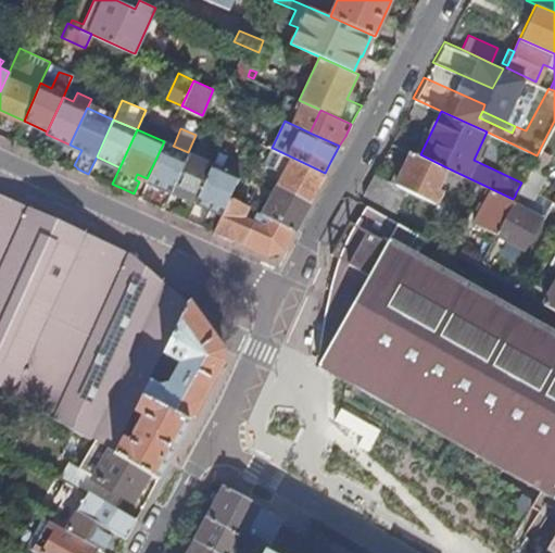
[(173,146),(174,145),(165,140),(164,141),(147,178),(153,181),(146,199),(153,202),(163,206),(171,189),(188,152),(173,146)]
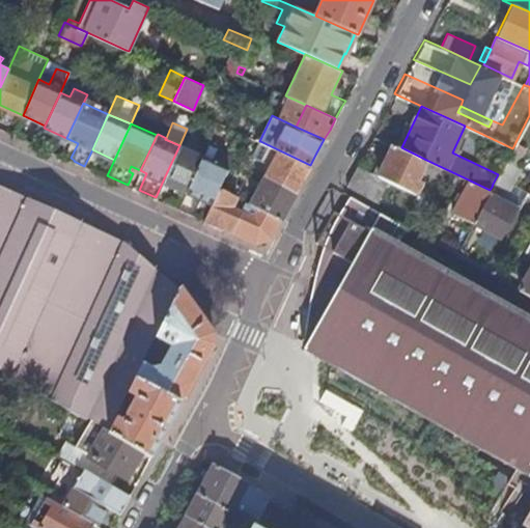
[(304,176),(310,165),(260,141),(257,147),(275,156),(265,176),(296,192),(304,176)]
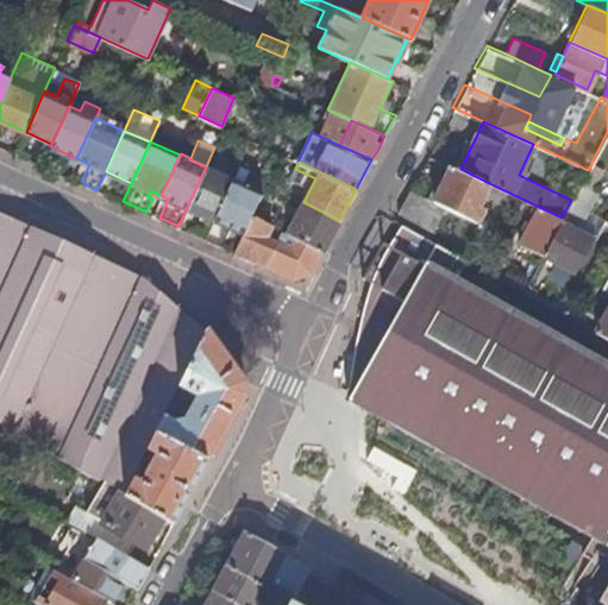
[(461,169),(449,164),(431,199),(408,187),(406,191),(395,210),(430,229),(444,205),(476,221),(483,207),(478,205),(489,183),(461,169)]
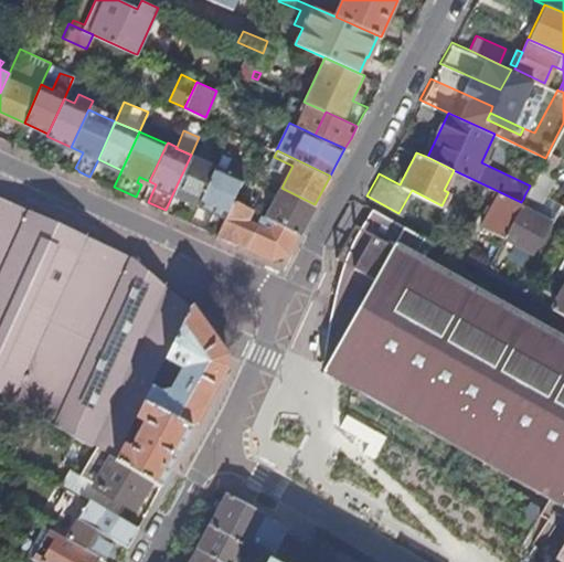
[(173,192),(198,204),(215,166),(191,155),(173,192)]
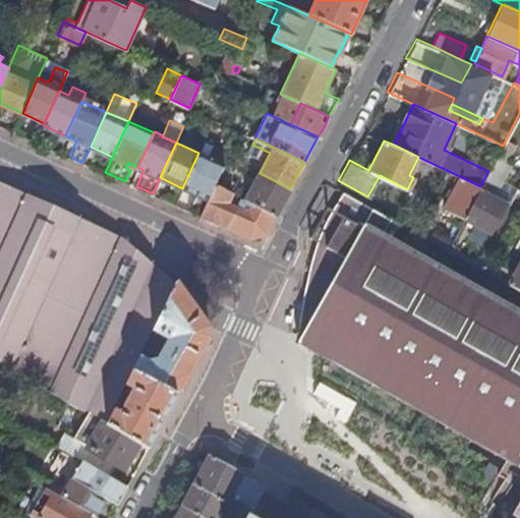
[(488,171),(483,180),(495,186),(511,155),(501,150),(488,171)]
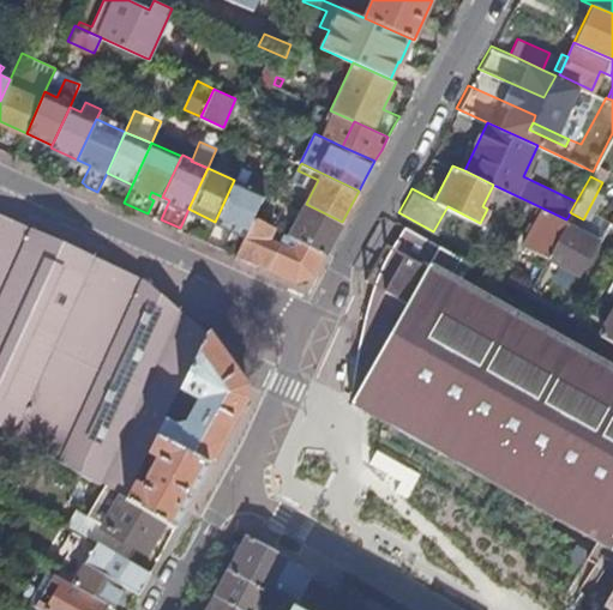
[(253,215),(264,193),(234,180),(215,222),(245,235),(253,215)]
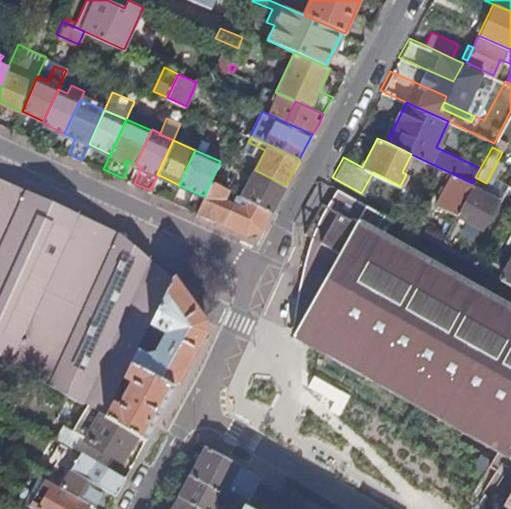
[(285,185),(255,170),(241,195),(249,199),(271,211),(277,199),(285,185)]
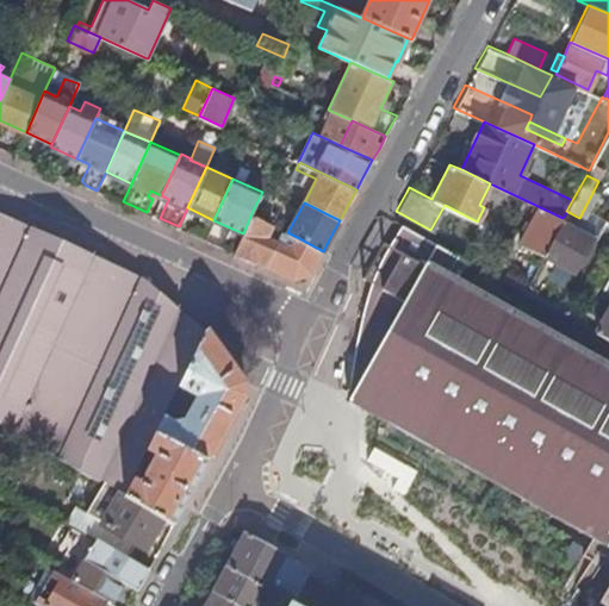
[(563,218),(533,204),(530,210),(535,212),(519,242),(544,254),(563,218)]
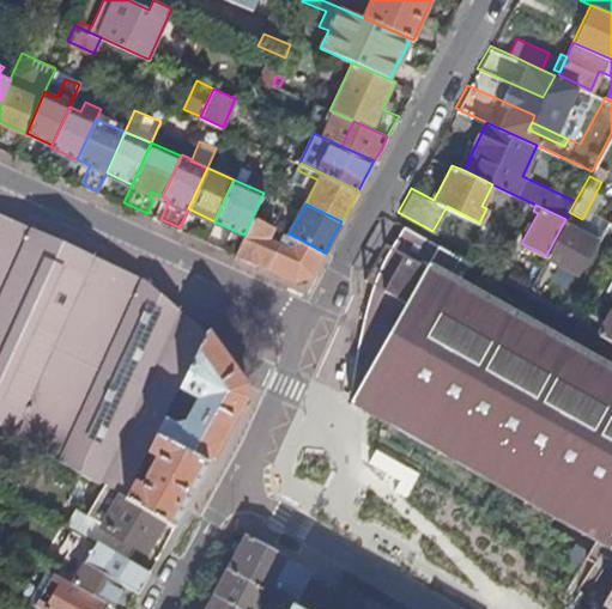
[(0,424),(105,486),(126,497),(133,481),(149,450),(156,434),(164,419),(167,413),(176,393),(179,387),(183,377),(206,332),(141,276),(14,219),(0,212),(0,424)]
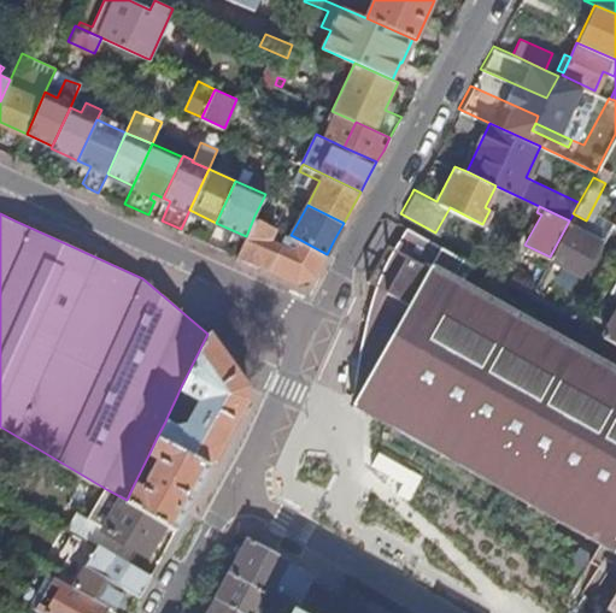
[(271,270),(283,243),(287,233),(254,216),(246,236),(238,254),(271,270)]
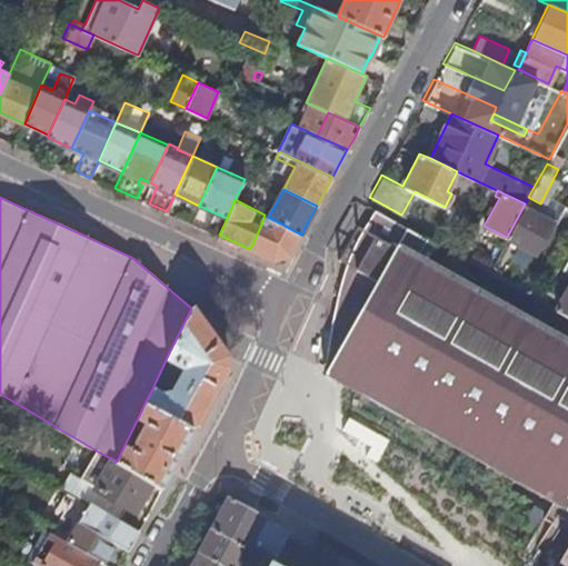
[(507,237),(536,254),(554,221),(530,209),(532,204),(527,200),(525,204),(507,237)]
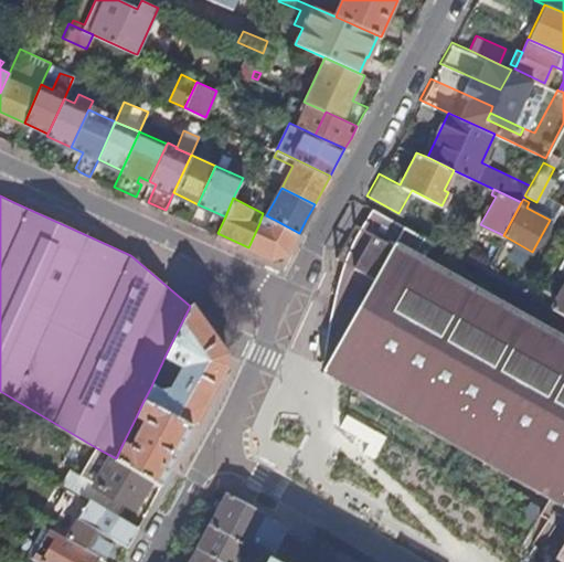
[(370,205),(351,236),(353,237),(344,252),(343,257),(341,271),(338,286),(332,328),(330,356),(329,354),(327,358),(333,362),(331,369),(547,498),(563,507),(563,504),(563,339),(431,261),(439,244),(370,205)]
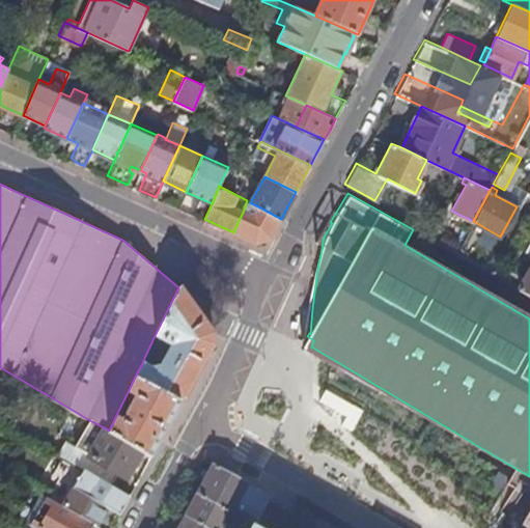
[(271,238),(281,219),(258,206),(254,215),(244,210),(233,232),(248,239),(254,242),(271,238)]
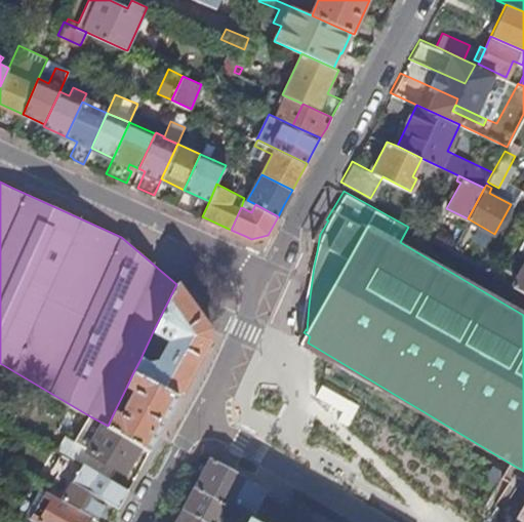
[(328,221),(326,219),(322,216),(312,235),(319,239),(320,234),(328,221)]
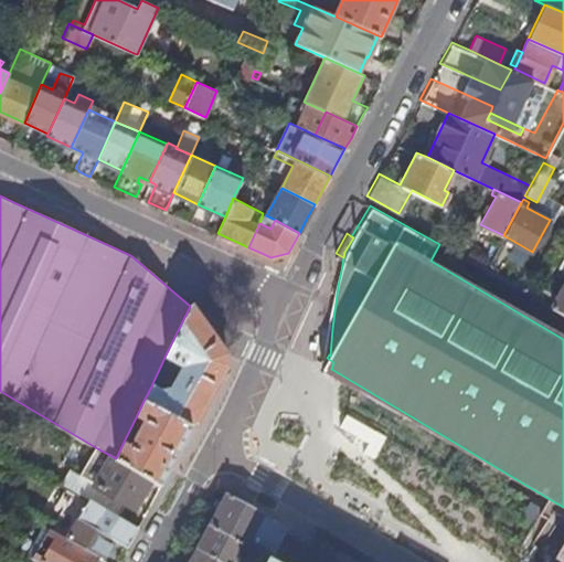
[(563,256),(559,267),(563,271),(563,284),(551,307),(563,315),(563,256)]
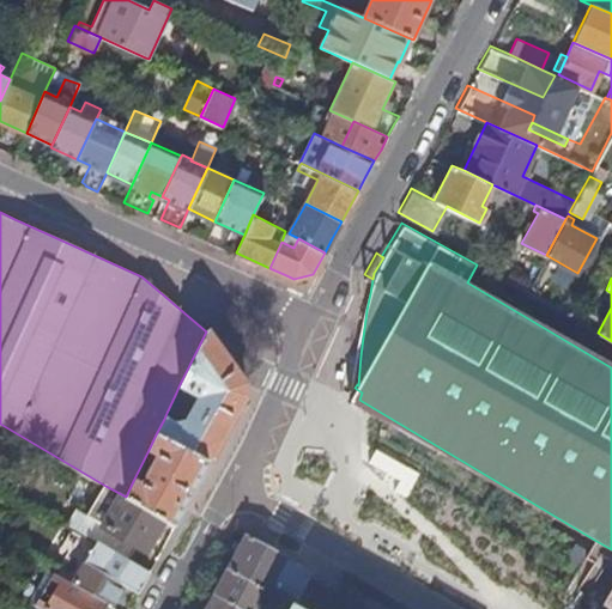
[(183,377),(179,387),(199,397),(186,421),(175,424),(164,419),(156,434),(208,463),(230,424),(243,400),(243,382),(206,332),(183,377)]
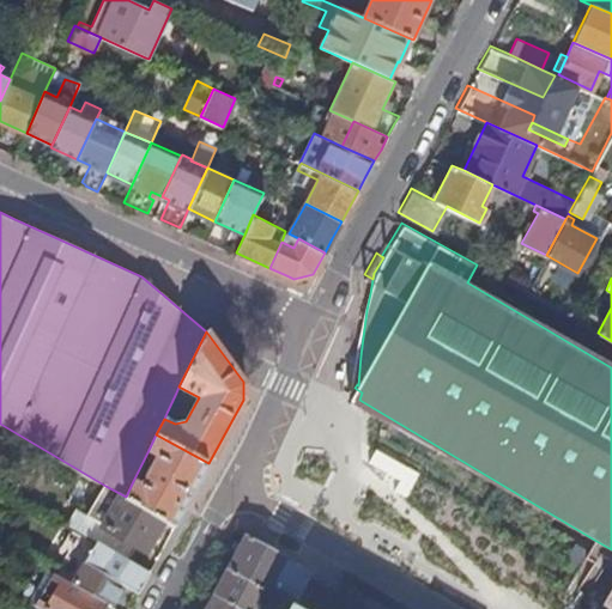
[(182,396),(176,393),(167,413),(173,416),(182,396)]
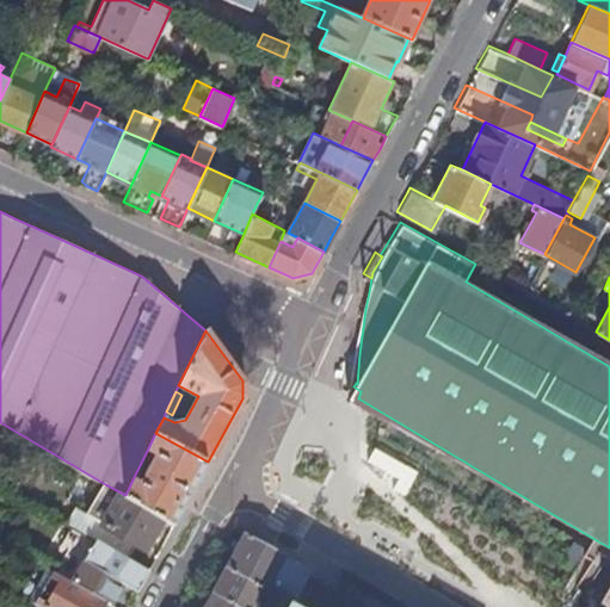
[(141,483),(133,479),(125,495),(127,497),(165,520),(173,525),(185,502),(208,462),(155,433),(148,448),(158,454),(153,463),(148,460),(145,466),(149,470),(141,483)]
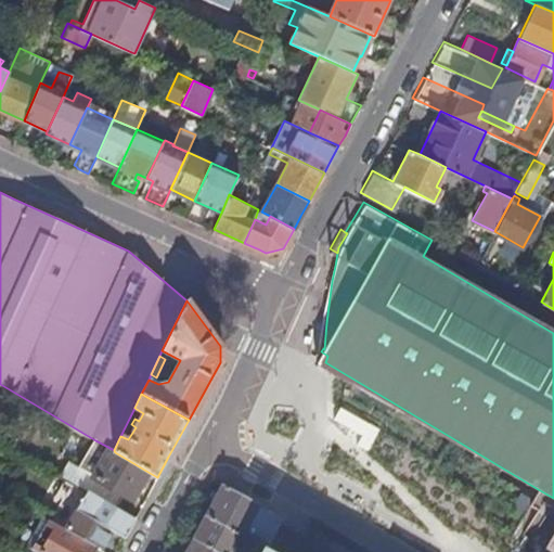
[(68,461),(61,473),(65,476),(116,505),(123,493),(133,500),(150,473),(115,452),(114,450),(95,440),(79,467),(68,461)]
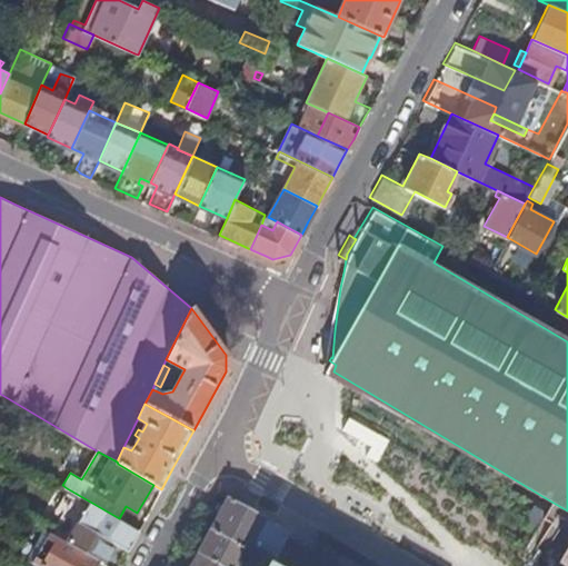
[(98,559),(102,562),(115,543),(128,550),(139,530),(119,518),(67,488),(57,507),(62,510),(50,532),(98,559)]
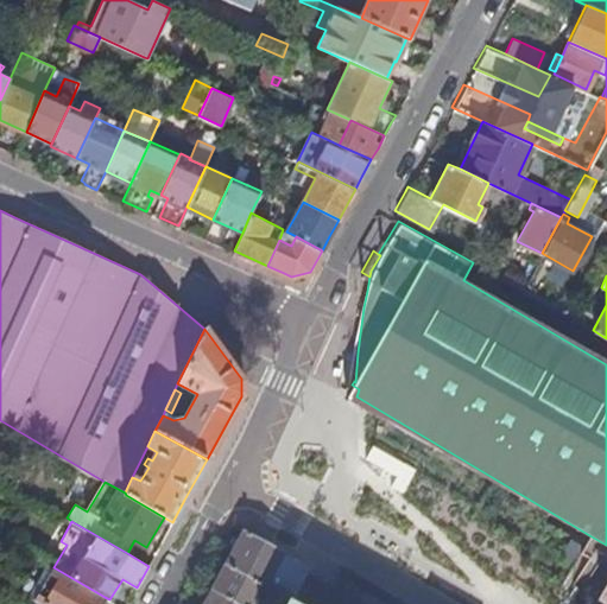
[(265,585),(284,551),(245,527),(225,563),(265,585)]
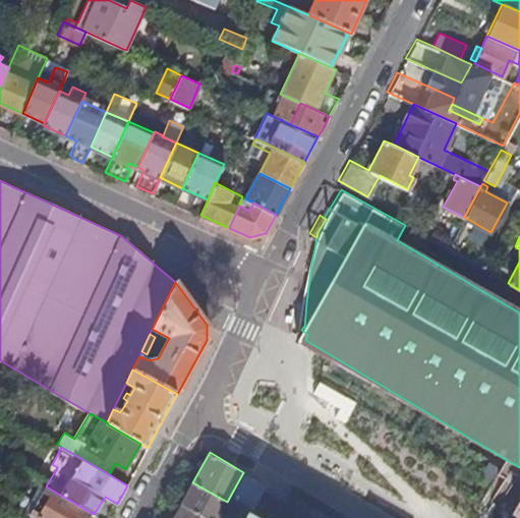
[(519,467),(505,459),(497,473),(502,476),(488,499),(498,504),(511,480),(519,467)]
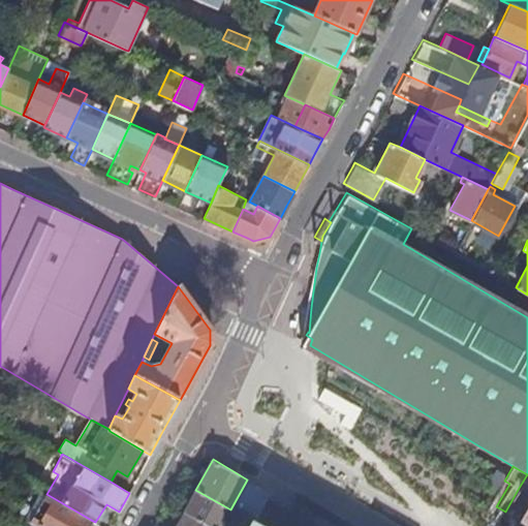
[(527,471),(527,474),(519,488),(527,492),(527,471)]
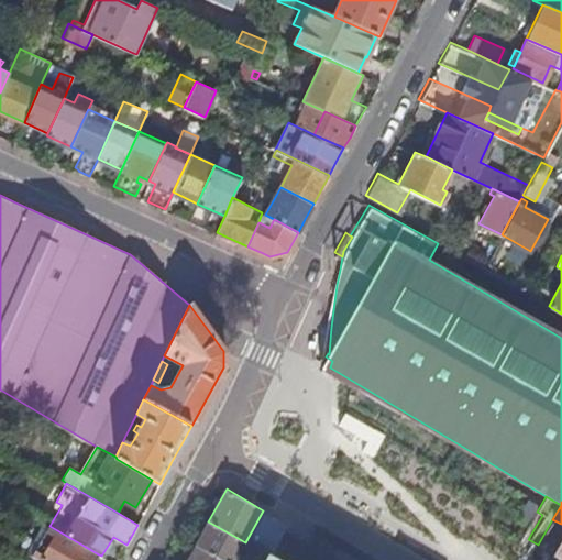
[(264,524),(252,546),(266,553),(267,553),(284,524),(268,514),(266,518),(263,516),(260,522),(264,524)]
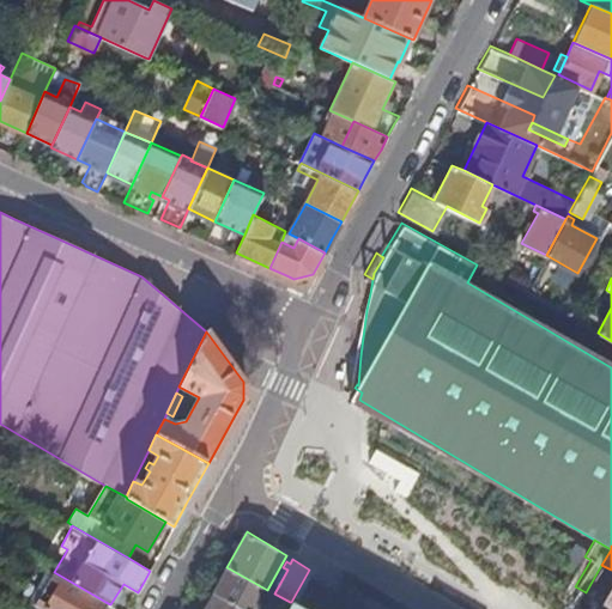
[(256,608),(267,590),(226,567),(213,592),(244,608),(256,608)]
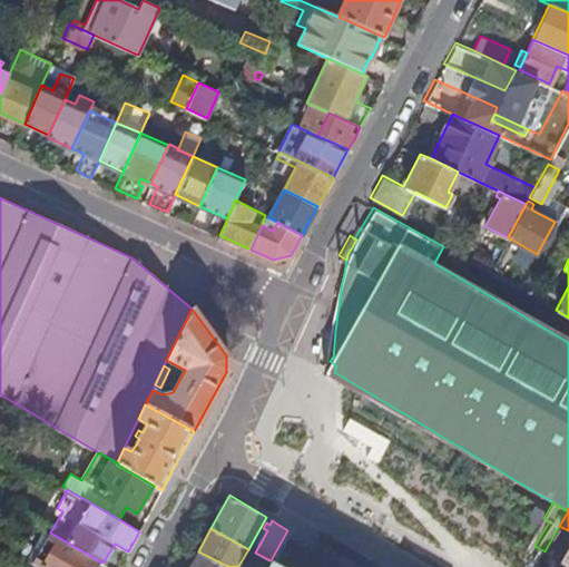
[(50,533),(45,529),(28,559),(39,566),(52,544),(46,539),(50,533)]
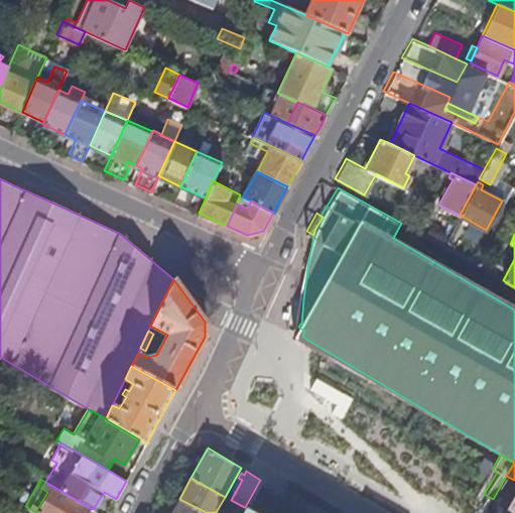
[(47,492),(35,512),(36,512),(85,512),(89,507),(45,482),(41,488),(47,492)]
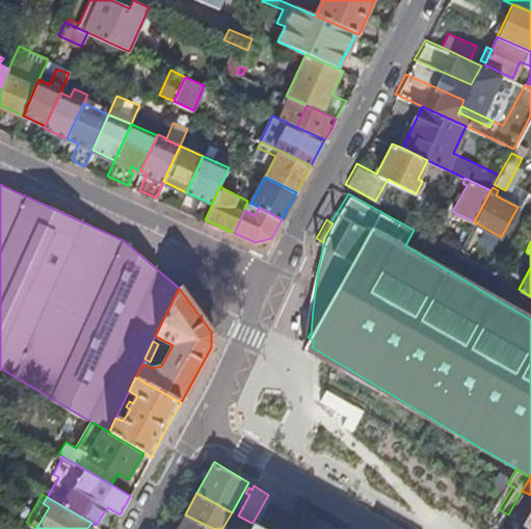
[(212,528),(185,514),(169,506),(165,513),(162,520),(178,528),(176,528),(212,528)]
